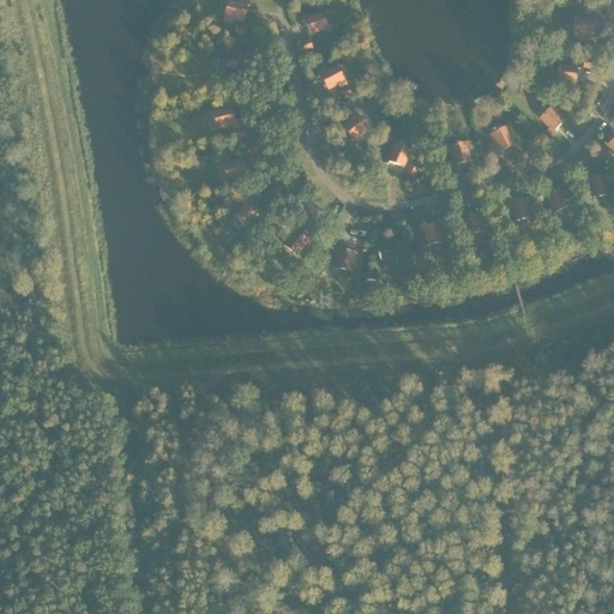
[(228,2),(224,22),(230,23),(232,19),(244,20),(246,6),(248,6),(250,2),(239,0),(238,4),(228,2)]
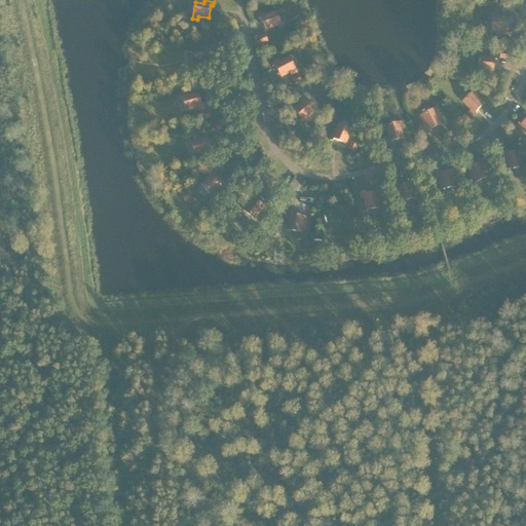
[(257,15),(259,20),(261,19),(265,30),(280,25),(275,12),(264,16),(263,13),(257,15)]
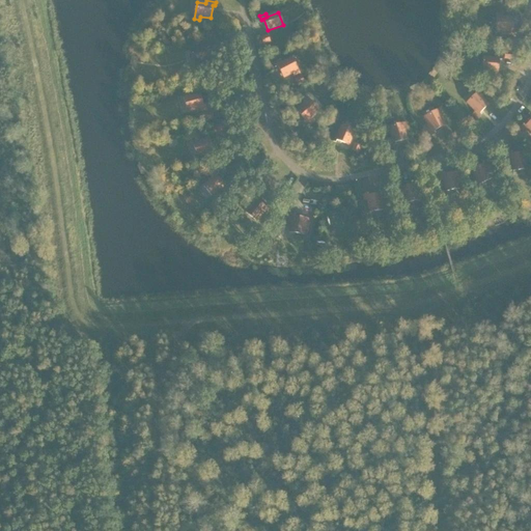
[(497,31),(508,31),(508,34),(514,34),(514,31),(512,31),(512,18),(502,18),(502,15),(497,15),(497,31)]
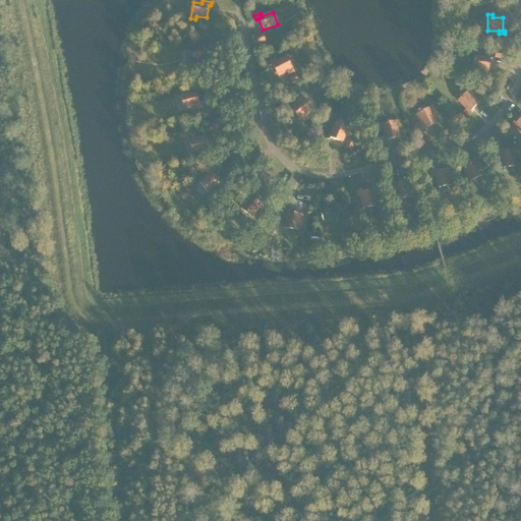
[(266,41),(263,35),(255,37),(258,44),(266,41)]
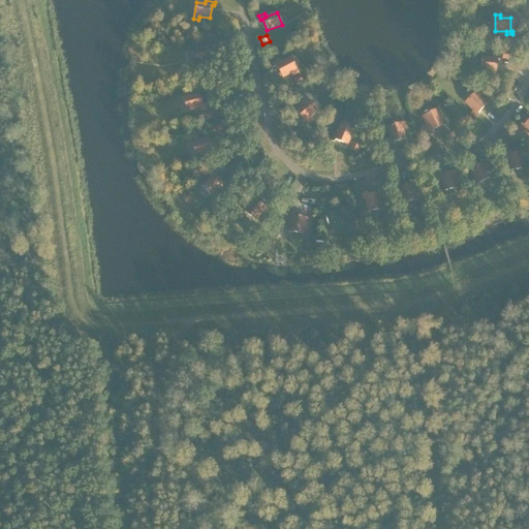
[(190,51),(193,67),(198,66),(197,62),(208,61),(206,48),(208,48),(208,43),(200,44),(201,48),(190,51)]
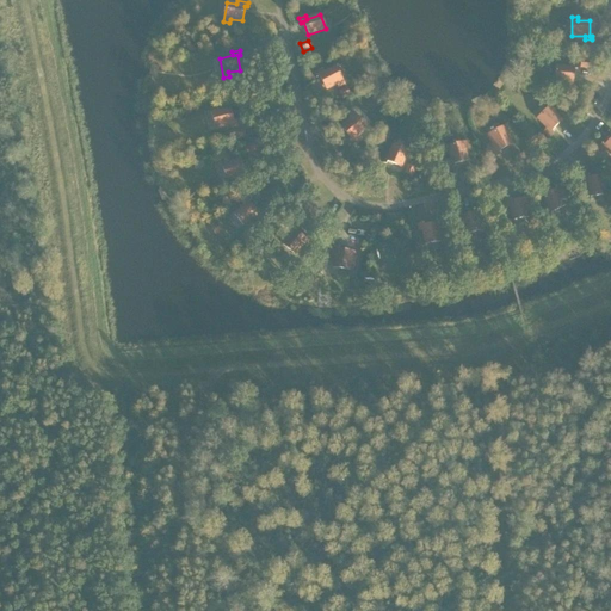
[(590,60),(581,59),(580,68),(590,68),(590,60)]
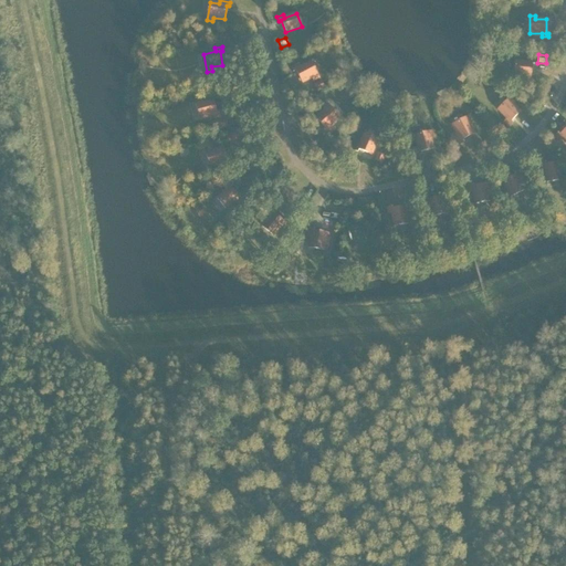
[(520,76),(531,77),(532,63),(534,64),(535,60),(527,59),(527,63),(514,62),(513,80),(519,80),(520,76)]
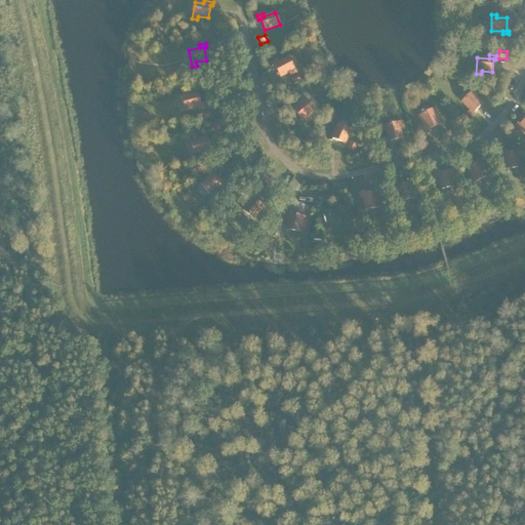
[(274,66),(280,77),(289,72),(291,75),(295,73),(288,57),(277,64),(276,61),(270,64),(272,67),(274,66)]
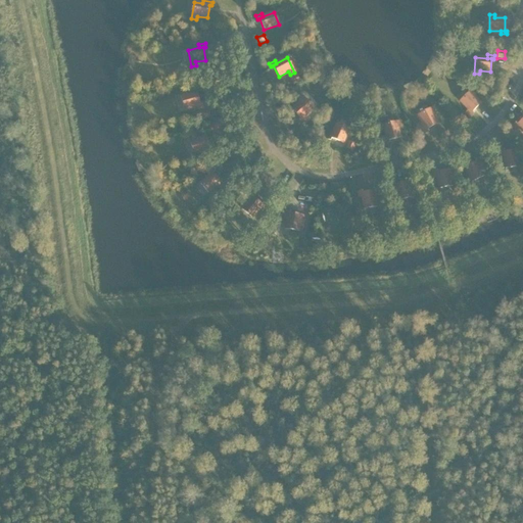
[(197,68),(190,69),(192,79),(199,77),(197,68)]
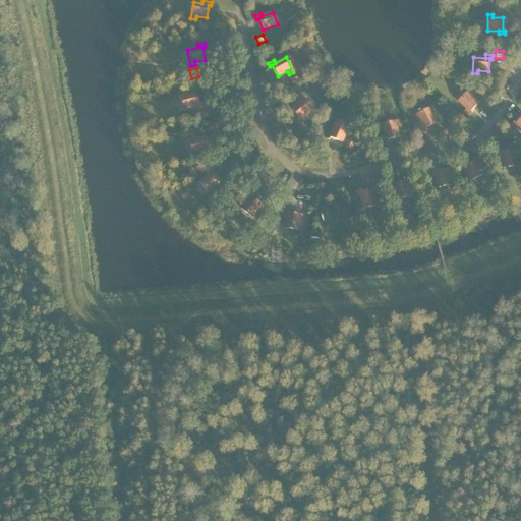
[(299,80),(295,74),(289,77),(292,84),(299,80)]
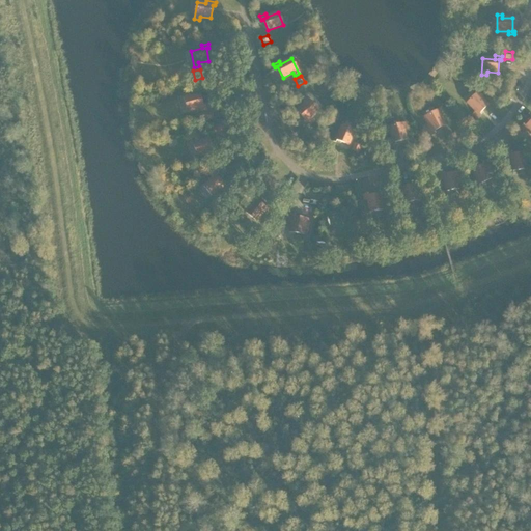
[(473,114),(477,118),(480,116),(478,114),(487,105),(480,98),(483,95),(479,91),(467,103),(475,112),(473,114)]
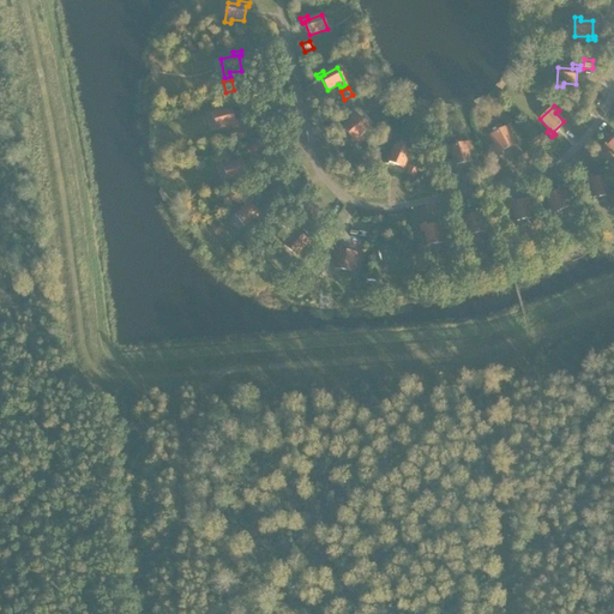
[(211,109),(217,128),(230,125),(232,128),(239,127),(238,122),(235,124),(230,109),(220,112),(218,108),(211,109)]
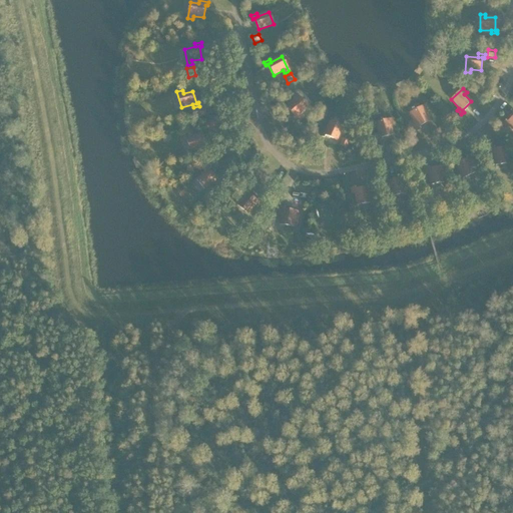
[(296,121),(301,116),(299,114),(307,106),(296,94),(292,98),(295,100),(287,107),(295,116),(294,118),(296,121)]
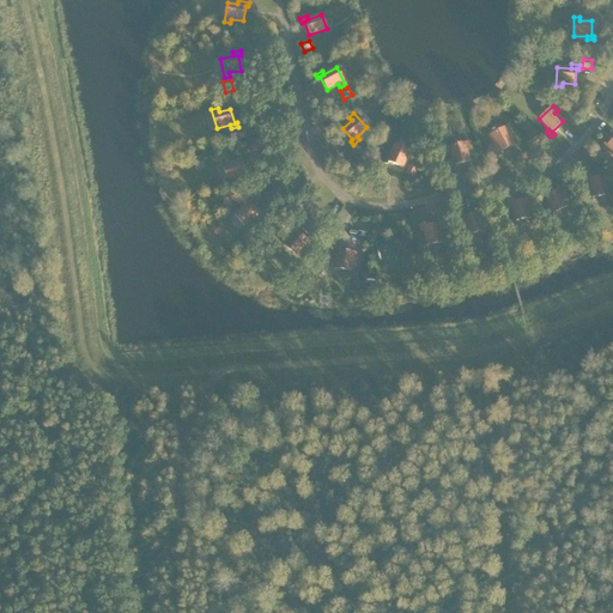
[(499,151),(513,144),(508,134),(511,132),(508,126),(490,135),(496,145),(492,146),(497,156),(502,155),(499,151)]
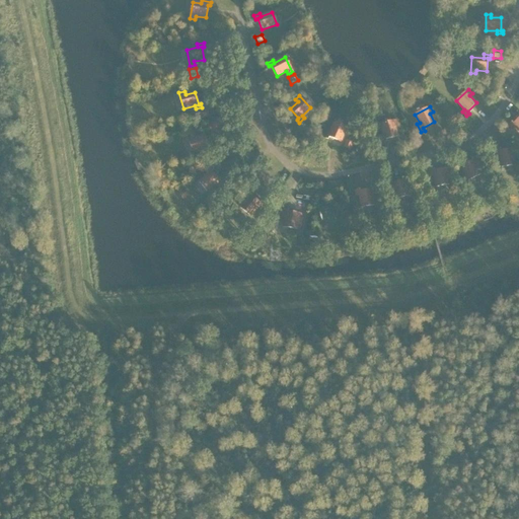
[(205,118),(203,110),(196,112),(198,120),(205,118)]
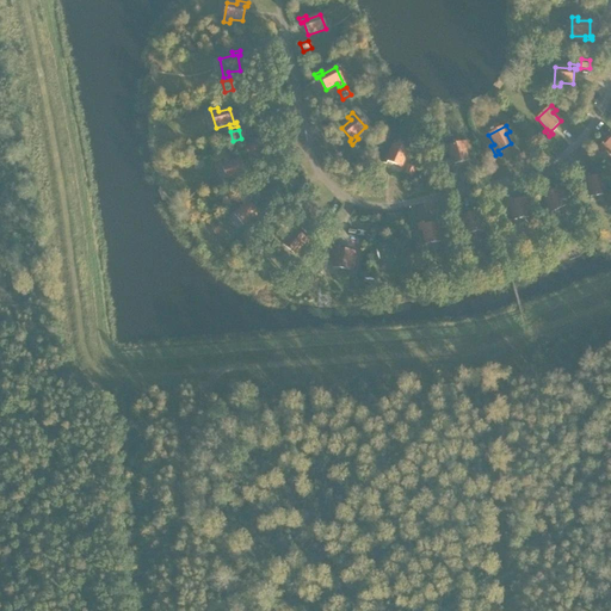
[(610,154),(610,139),(604,147),(602,144),(598,147),(604,153),(606,150),(610,154)]
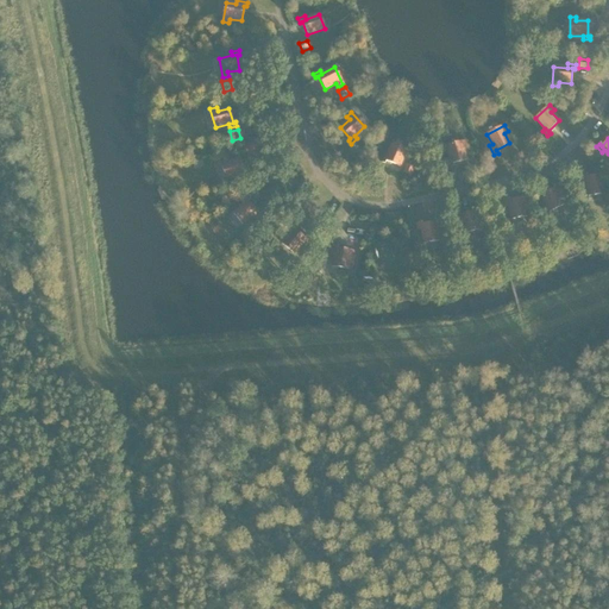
[(446,146),(450,159),(446,161),(447,168),(452,167),(451,164),(466,159),(463,149),(466,148),(465,140),(446,146)]
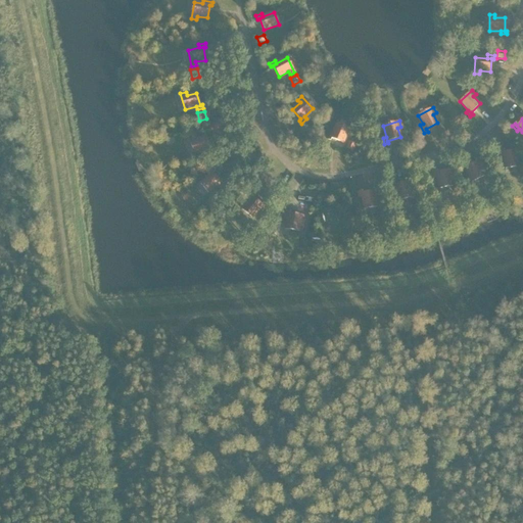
[(219,122),(209,126),(211,132),(222,128),(219,122)]
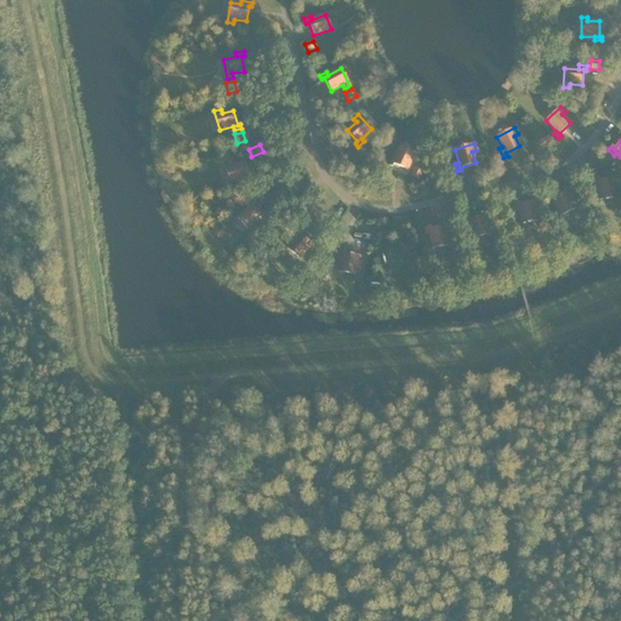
[(400,147),(394,159),(391,158),(388,165),(392,166),(393,164),(406,170),(411,159),(416,160),(419,154),(400,147)]
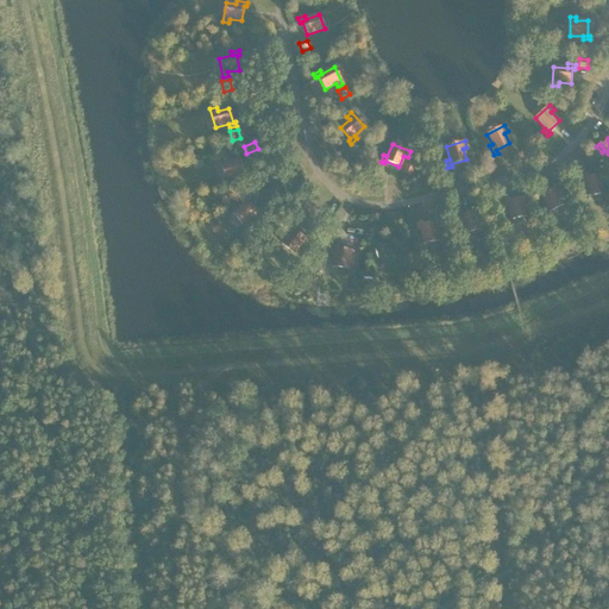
[(490,158),(485,151),(478,155),(483,162),(490,158)]
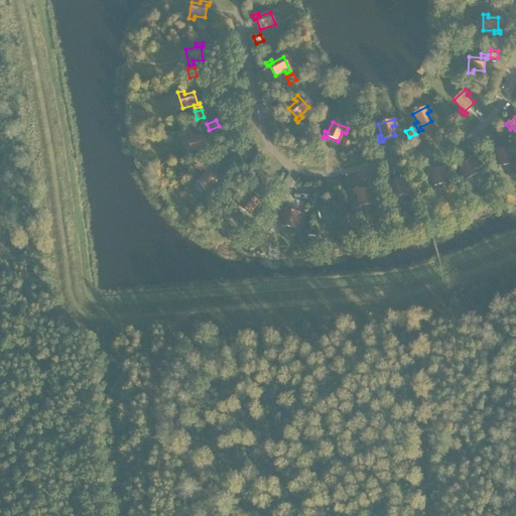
[(185,137),(192,152),(201,149),(202,152),(211,148),(209,145),(207,145),(202,134),(192,138),(190,135),(185,137)]
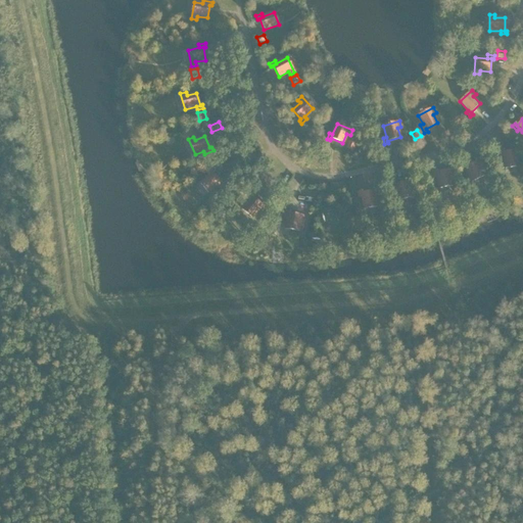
[(355,144),(349,141),(346,148),(353,150),(355,144)]
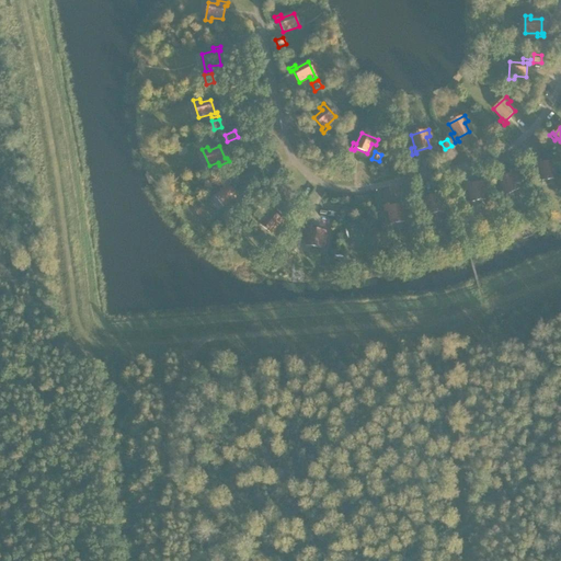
[(541,181),(556,179),(553,162),(540,163),(539,161),(536,162),(537,169),(540,168),(541,181)]
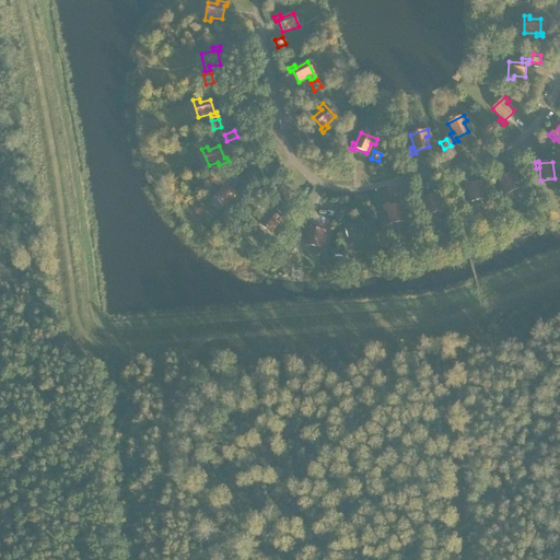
[(502,196),(518,188),(513,177),(516,175),(513,170),(510,171),(511,173),(498,179),(502,189),(499,190),(502,196)]
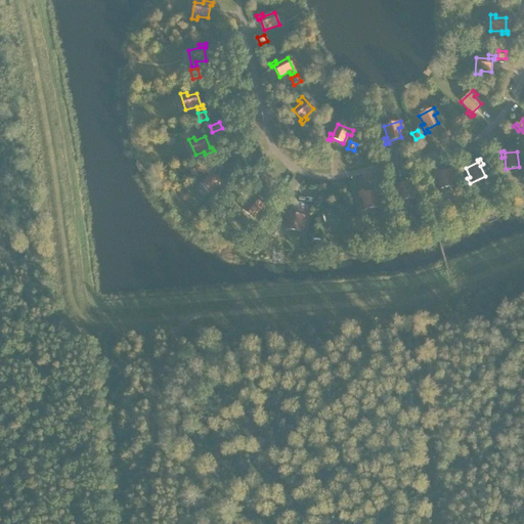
[(214,172),(212,169),(207,173),(209,176),(201,184),(212,197),(216,192),(214,189),(221,183),(213,173),(214,172)]
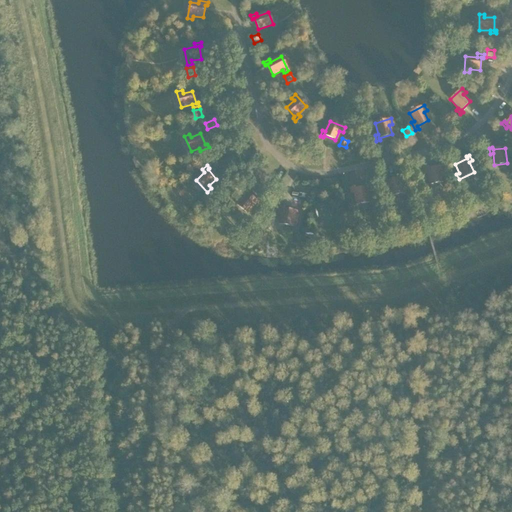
[(428,173),(430,184),(443,182),(440,167),(428,169),(427,167),(424,167),(425,173),(428,173)]
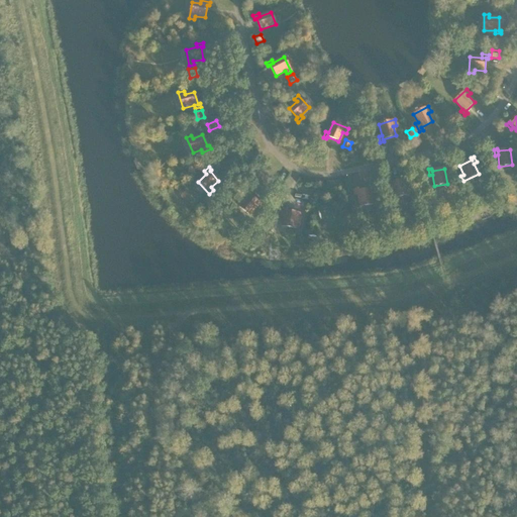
[(232,182),(227,177),(221,182),(226,187),(232,182)]
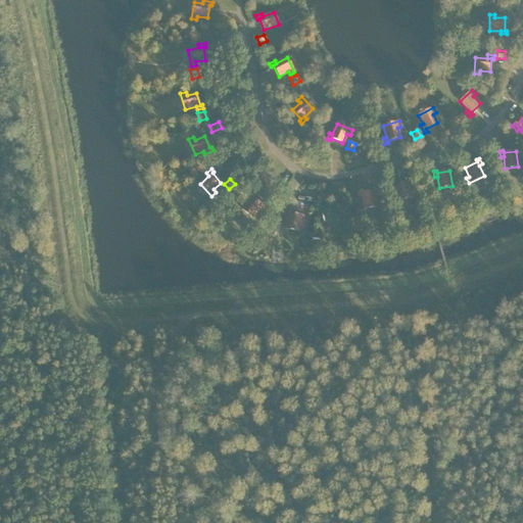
[(438,195),(437,189),(429,190),(431,197),(438,195)]
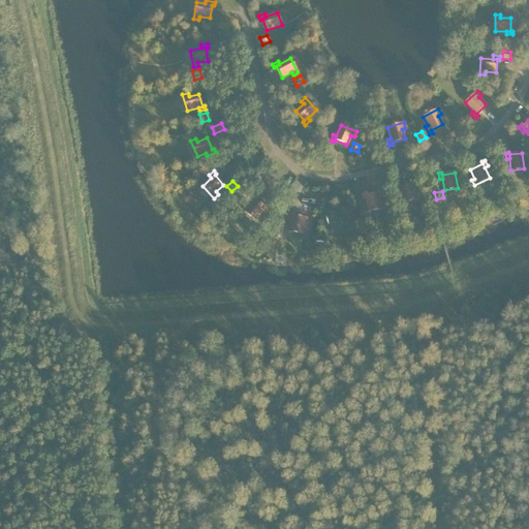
[(368,212),(385,209),(384,203),(380,204),(379,193),(366,195),(366,193),(362,193),(363,200),(367,199),(368,212)]
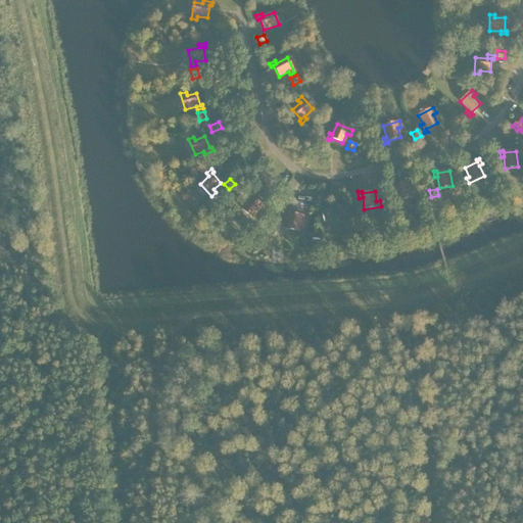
[(423,201),(422,194),(414,196),(416,203),(423,201)]
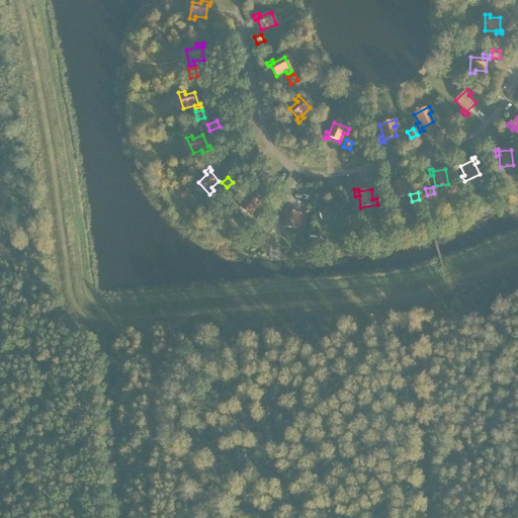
[(264,203),(261,201),(259,203),(249,195),(240,207),(250,216),(257,206),(260,208),(264,203)]
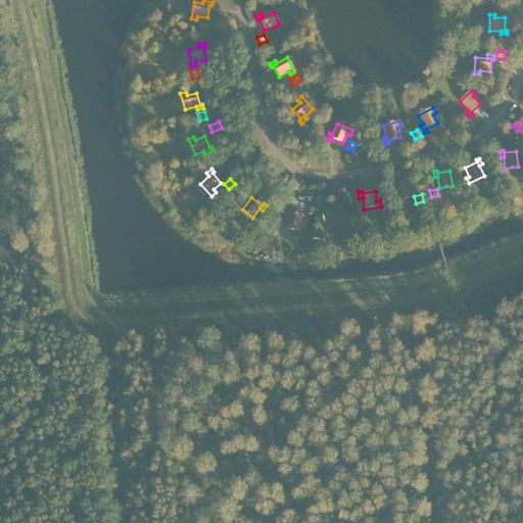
[(291,198),(283,197),(282,204),(290,205),(291,198)]
